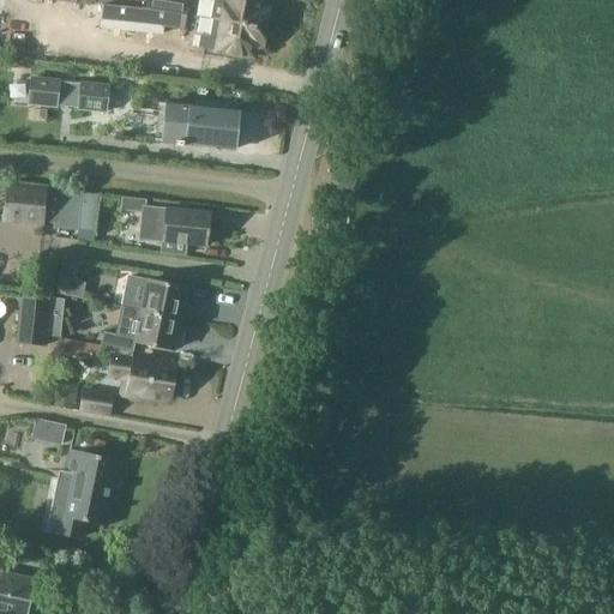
[(103,6),(103,8),(106,8),(145,10),(186,16),(188,4),(188,1),(180,0),(97,0),(97,5),(103,6)]
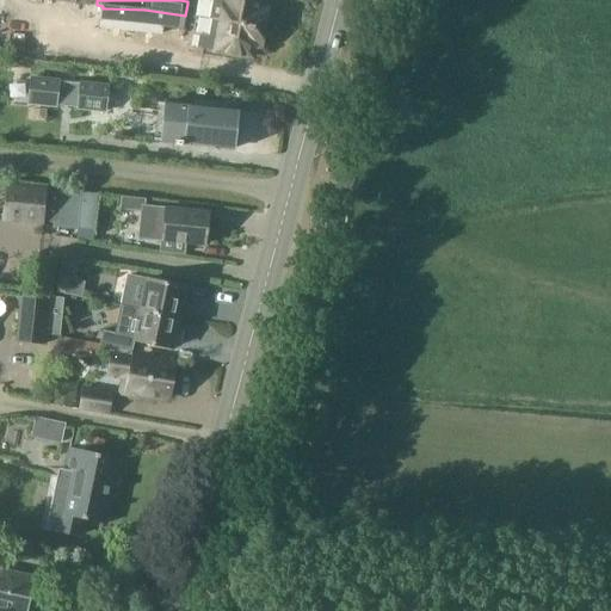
[(213,0),(210,18),(264,26),(265,25),(267,25),(269,13),(266,13),(267,10),(260,8),(261,0),(213,0)]
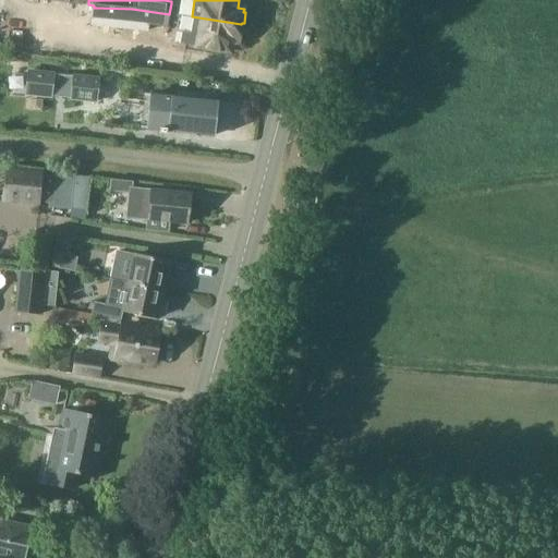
[(168,28),(169,14),(132,9),(96,8),(94,8),(93,20),(129,23),(129,22),(168,28)]
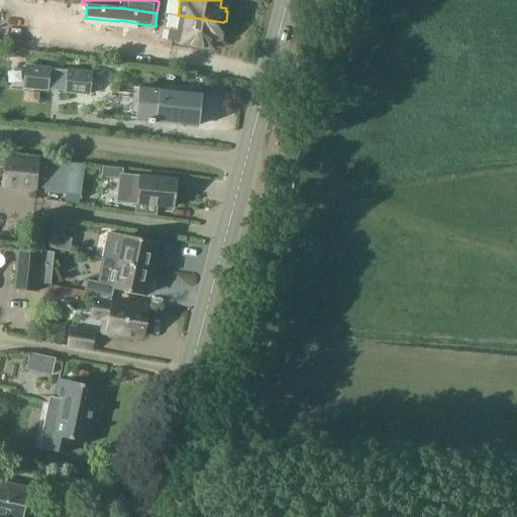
[(223,22),(178,15),(178,16),(179,17),(176,30),(169,29),(166,41),(213,48),(215,39),(221,40),(221,36),(223,37),(225,27),(223,27),(223,22)]
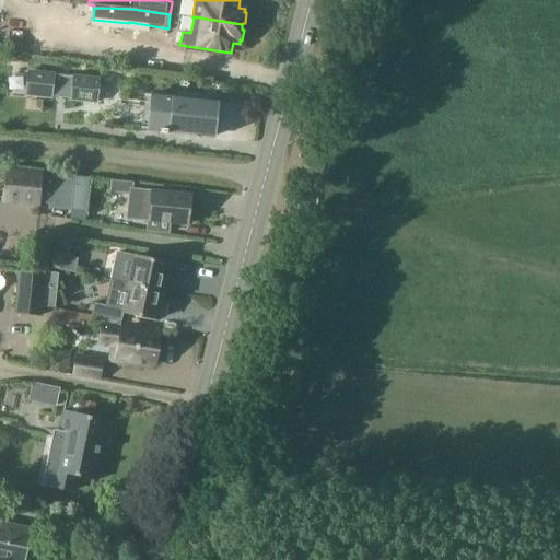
[(96,102),(98,79),(27,72),(25,95),(96,102)]
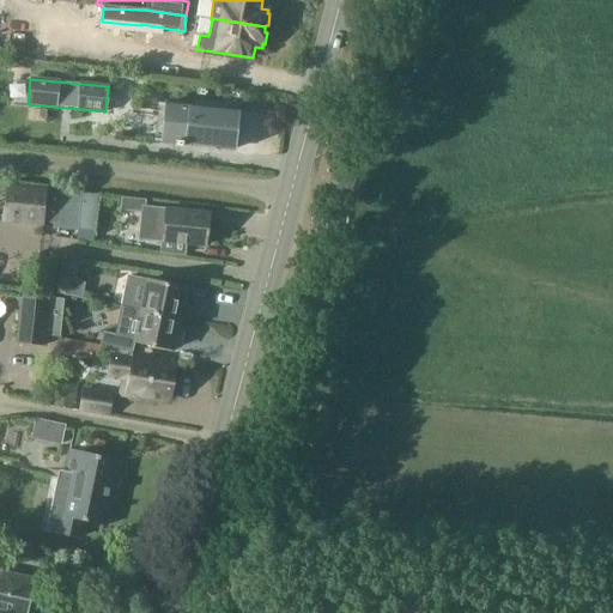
[(165,104),(162,143),(175,144),(174,146),(182,147),(182,144),(193,145),(193,149),(202,150),(202,149),(206,149),(206,150),(216,151),(216,147),(235,150),(238,111),(226,110),(226,105),(195,102),(195,107),(165,104)]
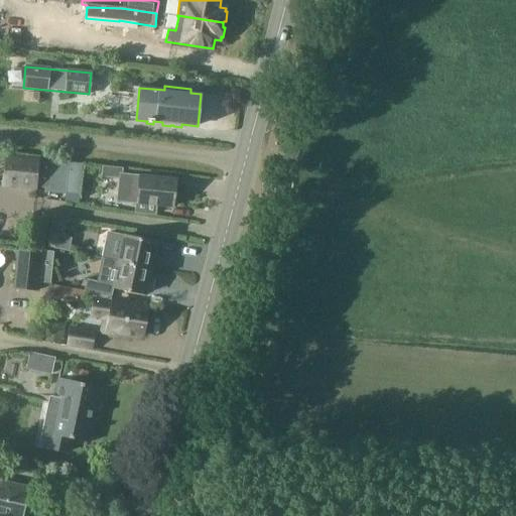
[(4,155),(1,187),(36,191),(36,187),(39,162),(39,159),(4,155)]
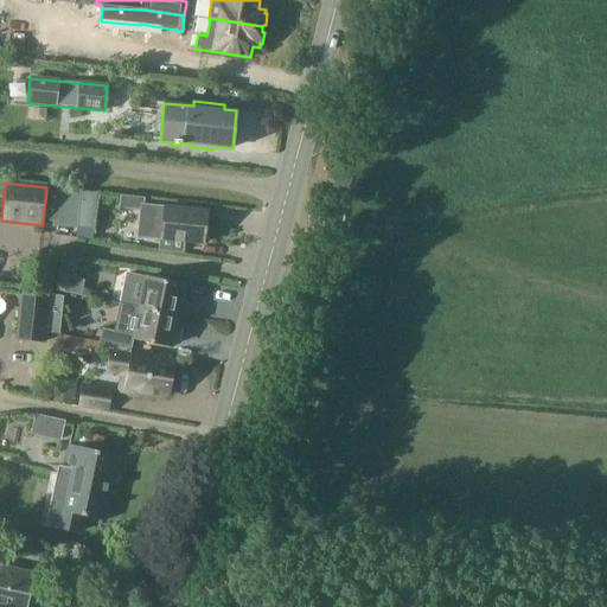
[(46,191),(43,221),(59,222),(58,227),(78,229),(78,228),(82,191),(62,189),(62,193),(46,191)]
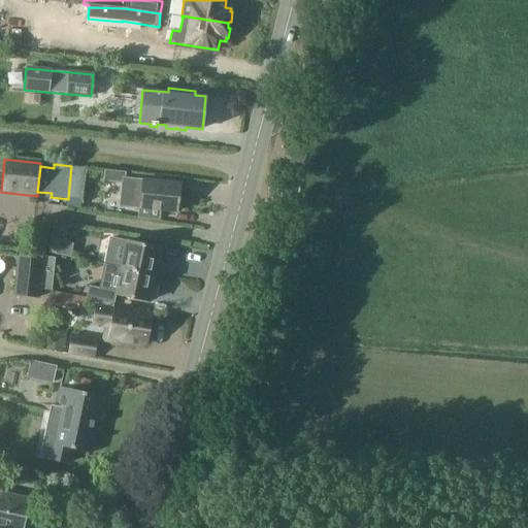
[(138,209),(137,219),(159,221),(160,209),(177,211),(180,185),(145,182),(145,179),(122,177),(119,207),(138,209)]
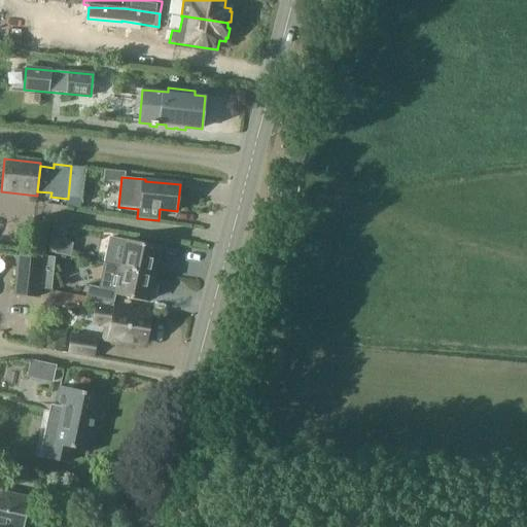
[(75,258),(80,234),(63,231),(57,254),(59,254),(56,265),(75,269),(77,258),(75,258)]
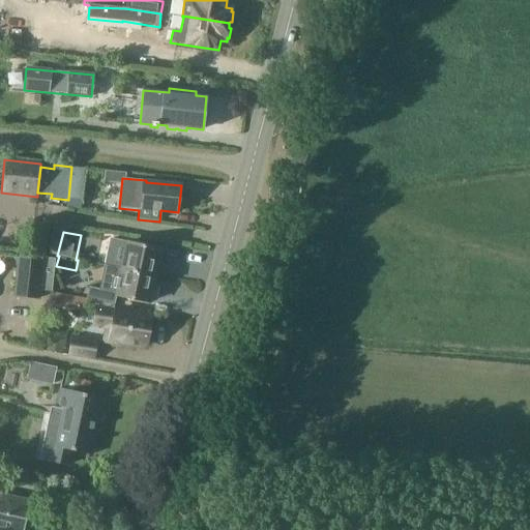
[(27,236),(25,254),(34,255),(34,251),(46,252),(47,240),(36,239),(36,237),(27,236)]
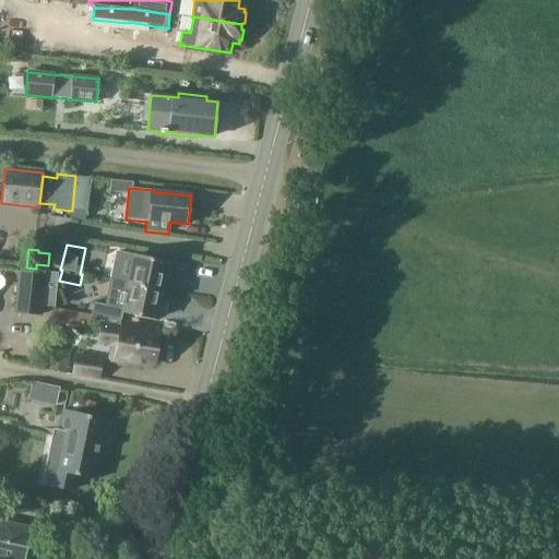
[(116,251),(109,281),(129,285),(129,283),(164,292),(170,263),(135,256),(116,251)]
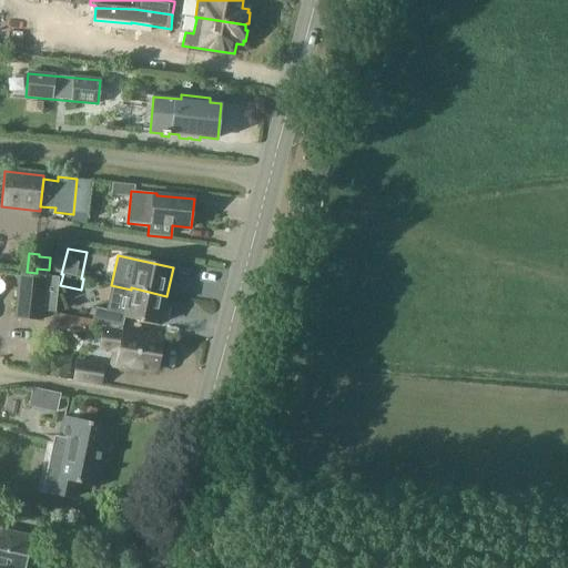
[(16,317),(42,320),(42,312),(47,276),(47,275),(20,273),(16,317)]
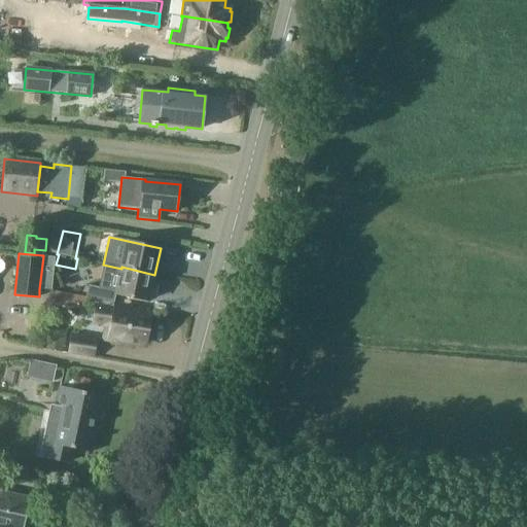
[(55,257),(43,256),(39,289),(51,290),(55,257)]
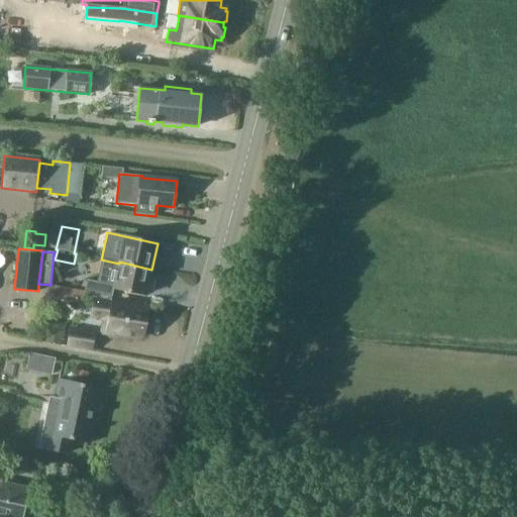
[(101,260),(97,283),(114,287),(114,288),(145,295),(151,270),(119,262),(119,264),(101,260)]
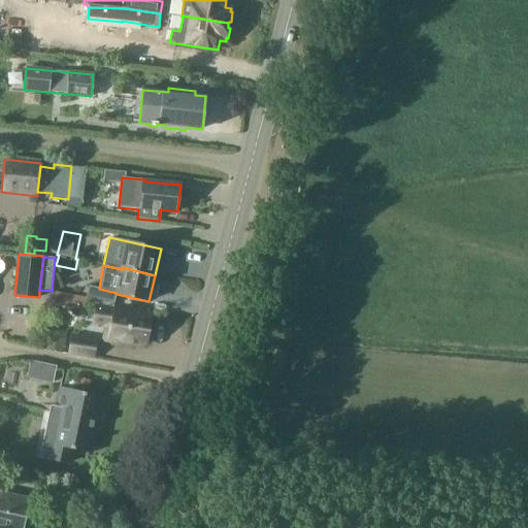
[(88,286),(86,299),(99,301),(113,304),(117,294),(117,293),(99,289),(88,286)]
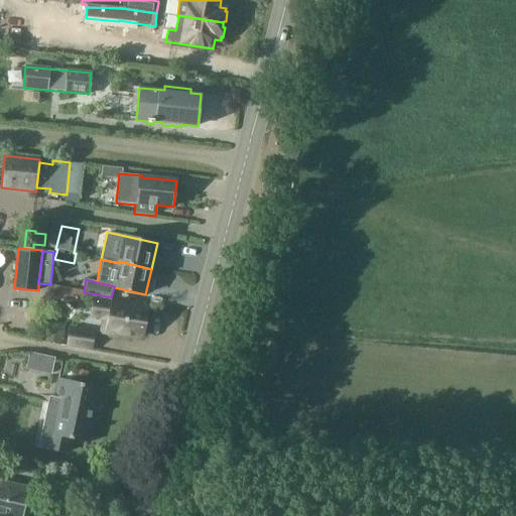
[(94,299),(92,316),(104,318),(101,335),(121,338),(123,334),(142,337),(147,307),(110,302),(96,299),(94,299)]
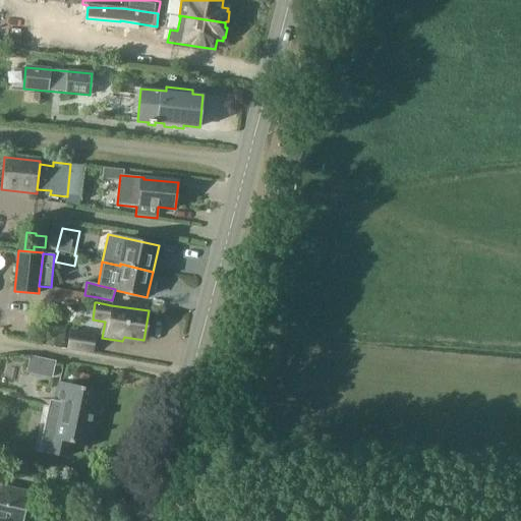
[(61,348),(64,330),(48,327),(44,345),(61,348)]
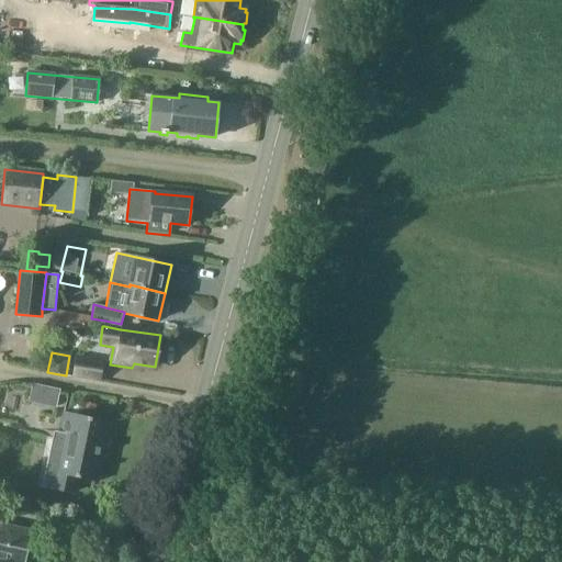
[(78,359),(75,377),(100,381),(102,363),(78,359)]
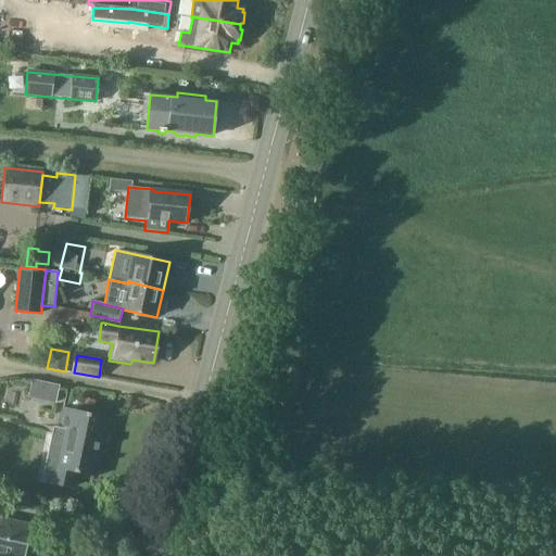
[(53,427),(41,481),(68,488),(73,471),(95,477),(109,417),(63,406),(58,428),(53,427)]
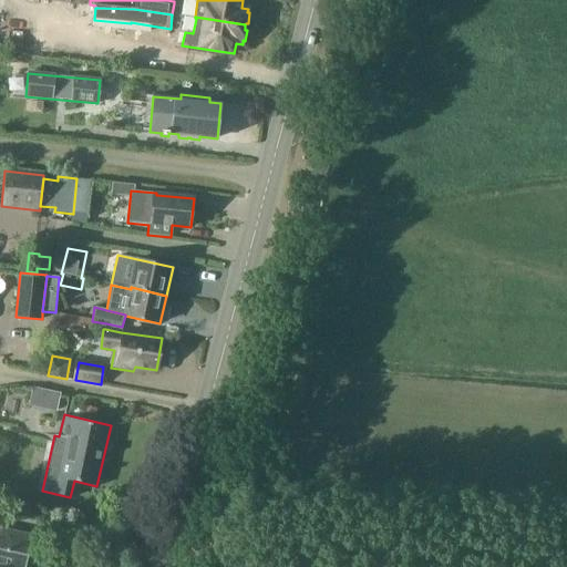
[(23,566),(31,536),(0,528),(0,566),(23,566)]
